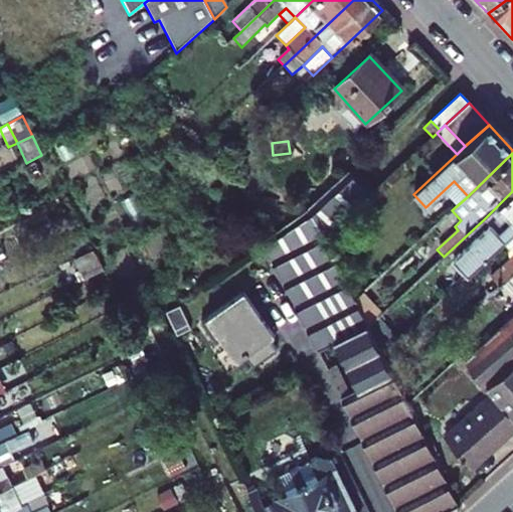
[(308,209),(323,239),(369,196),(348,172),(308,209)]
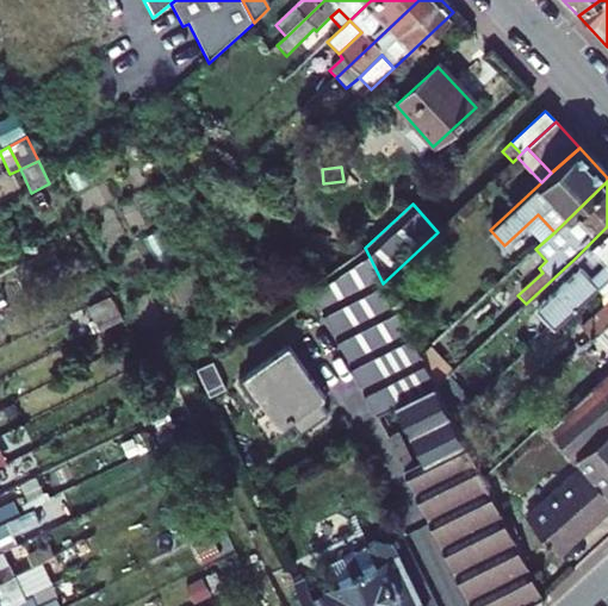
[(537,310),(553,328),(607,275),(607,226),(574,260),(581,268),(537,310)]
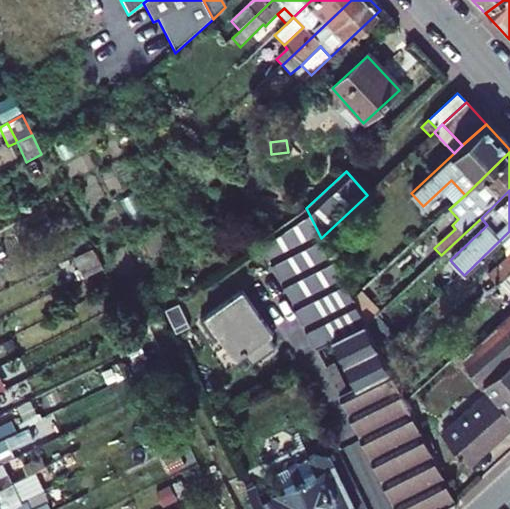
[(286,223),(260,241),(314,350),(332,342),(355,388),(338,397),(350,421),(393,508),(449,508),(454,506),(403,404),(392,382),(390,377),(378,354),(365,326),(352,300),(334,265),(321,238),(306,208),(286,223)]
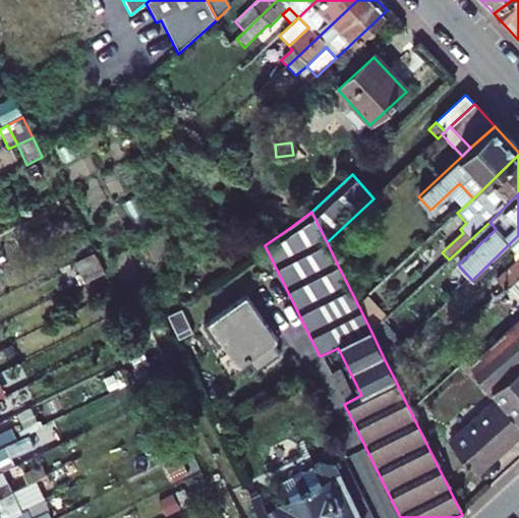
[(74,265),(84,285),(103,275),(94,255),(74,265)]
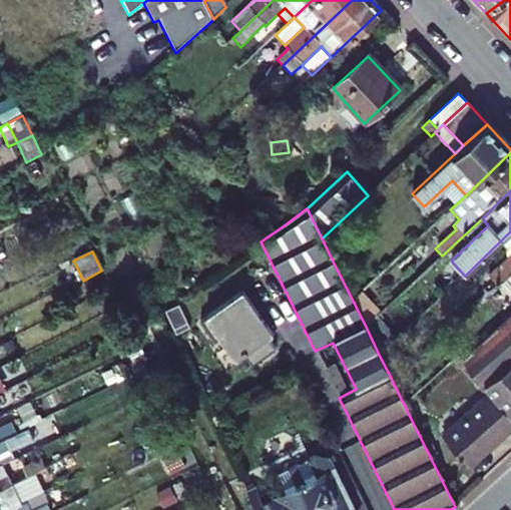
[(510,255),(487,277),(497,287),(500,284),(510,273),(510,255)]
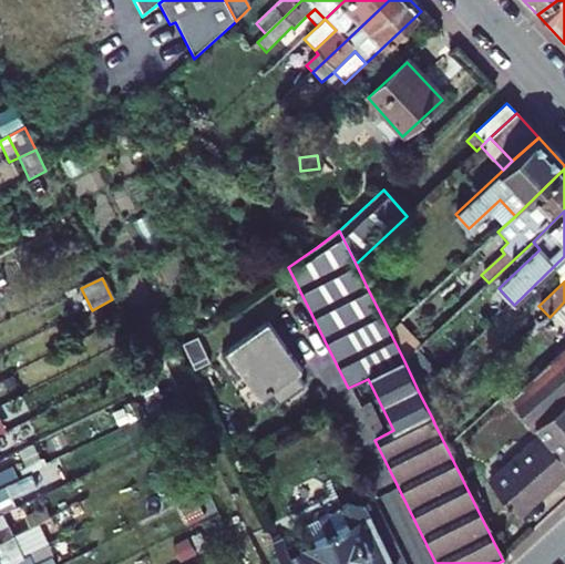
[(564,349),(510,400),(534,428),(564,403),(564,301),(553,314),(564,326),(564,324),(564,349)]
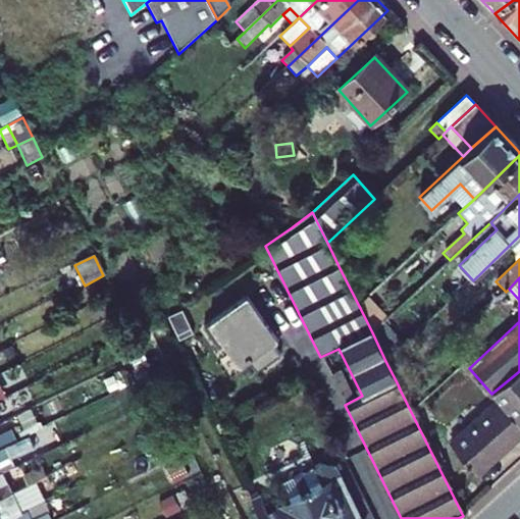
[(247,297),(202,327),(218,350),(223,346),(240,368),(249,362),(256,373),(279,356),(272,345),(278,341),(247,297)]
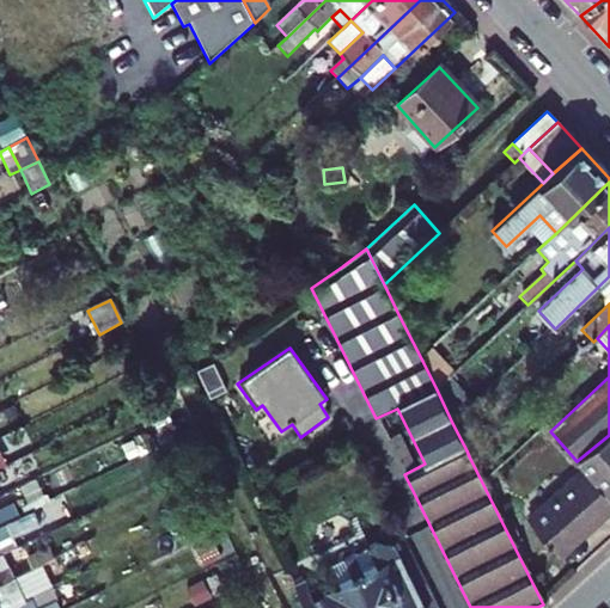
[(421,358),(437,390),(449,378),(453,373),(431,349),(421,358)]
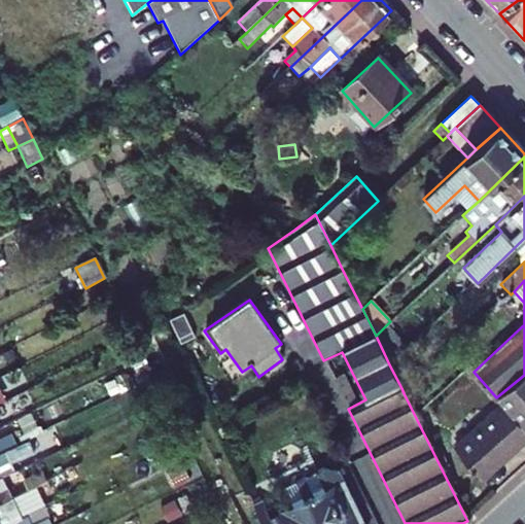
[(376,336),(389,364),(401,352),(407,348),(386,325),(376,336)]
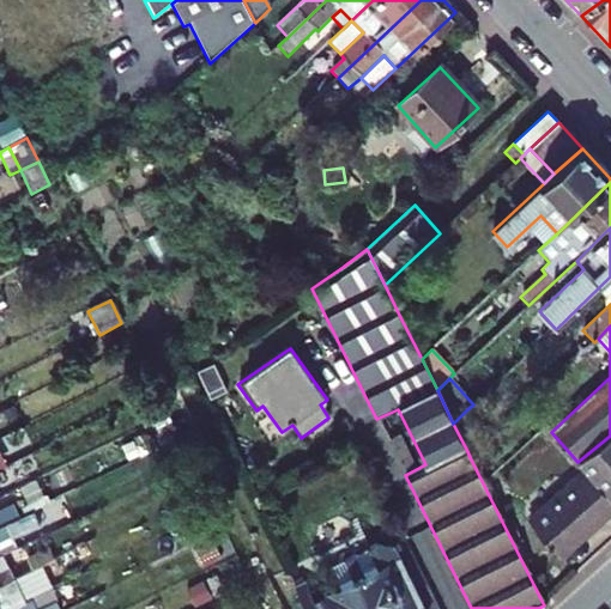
[(376,419),(405,475),(425,464),(398,409),(376,419)]
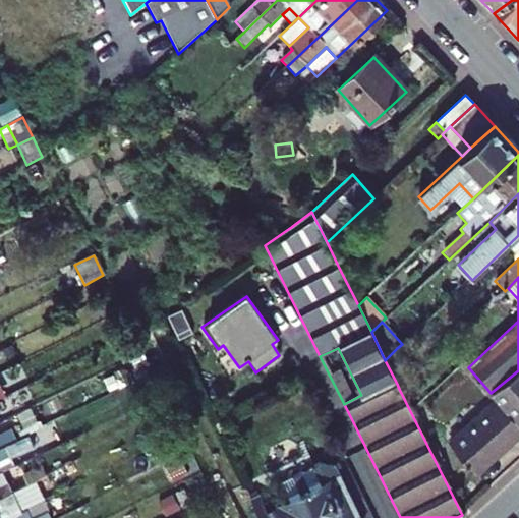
[(385,360),(397,384),(410,372),(397,348),(385,360)]
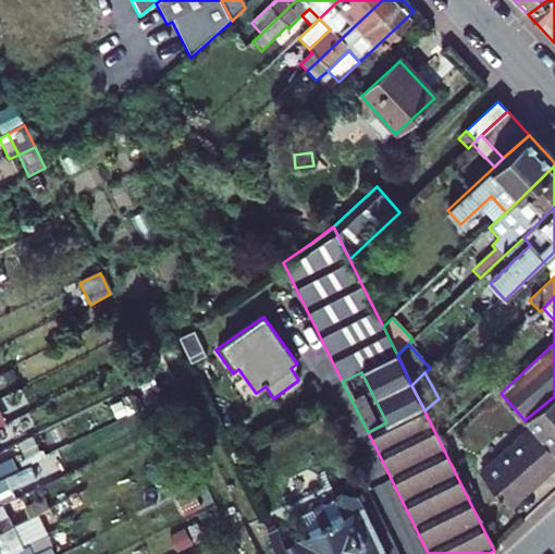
[(554,453),(554,396),(525,420),(532,428),(554,453)]
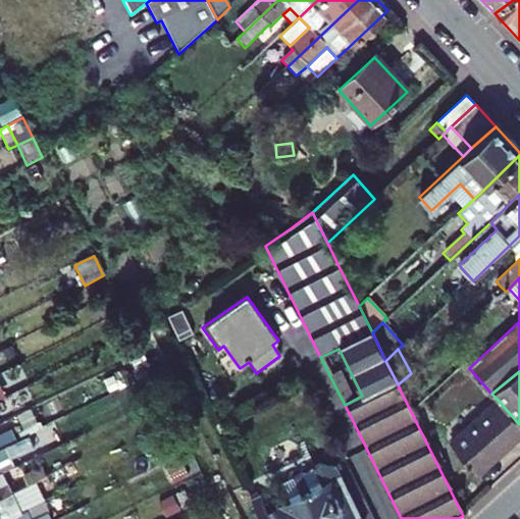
[(103,381),(109,395),(117,391),(111,377),(103,381)]
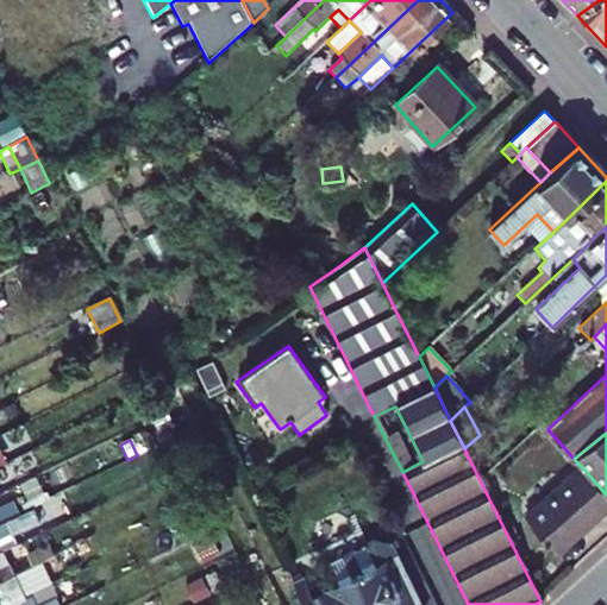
[(525,520),(556,555),(606,509),(606,495),(582,467),(525,520)]
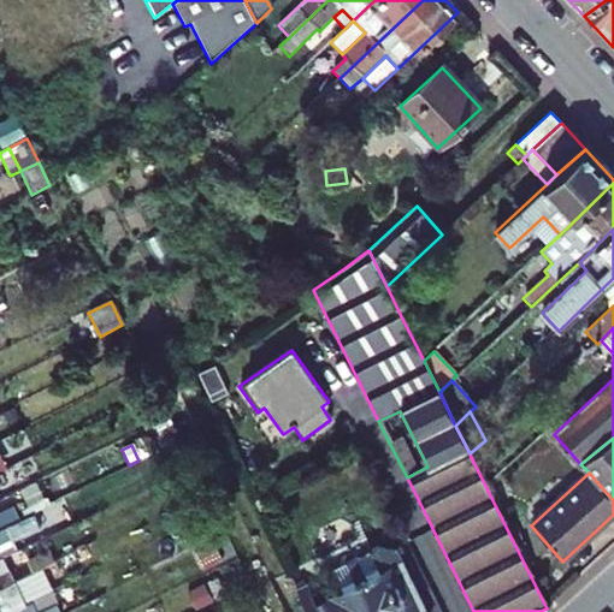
[(259,516),(270,510),(265,499),(253,504),(259,516)]
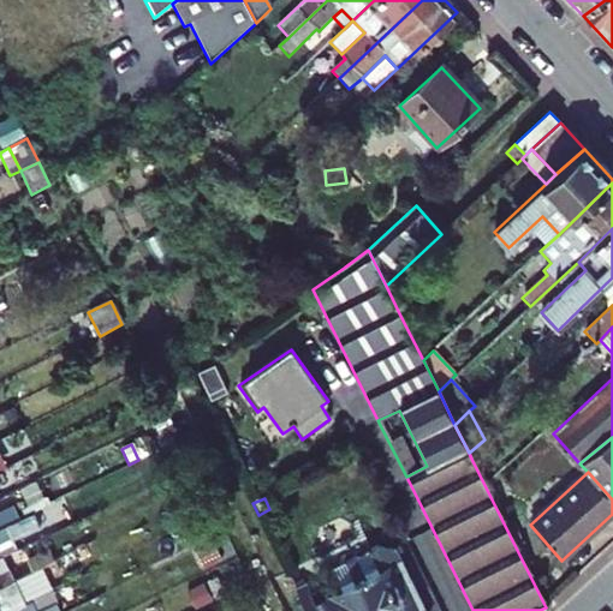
[(0,529),(19,521),(12,508),(0,513),(0,529)]
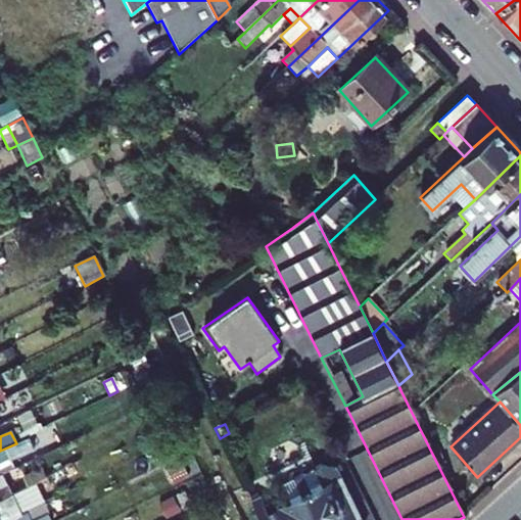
[(0,475),(2,475),(14,469),(10,462),(34,451),(28,437),(16,443),(0,451),(0,475)]
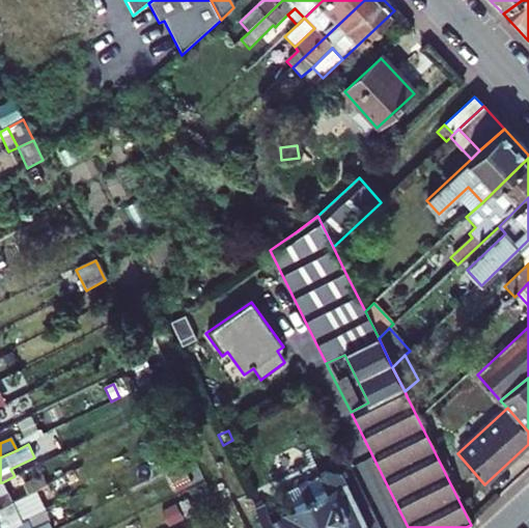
[(157,457),(167,478),(195,465),(185,444),(157,457)]
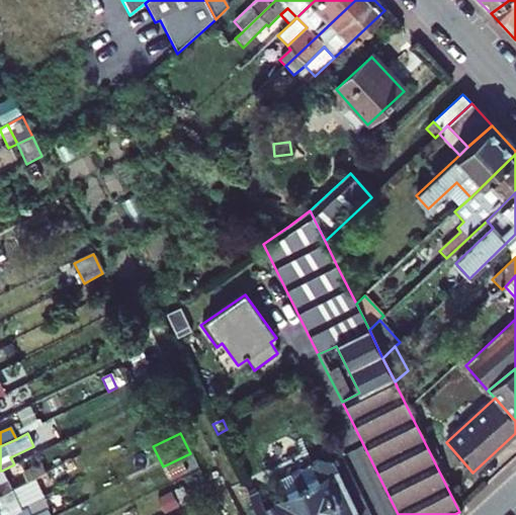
[(182,457),(164,466),(170,481),(188,471),(182,457)]
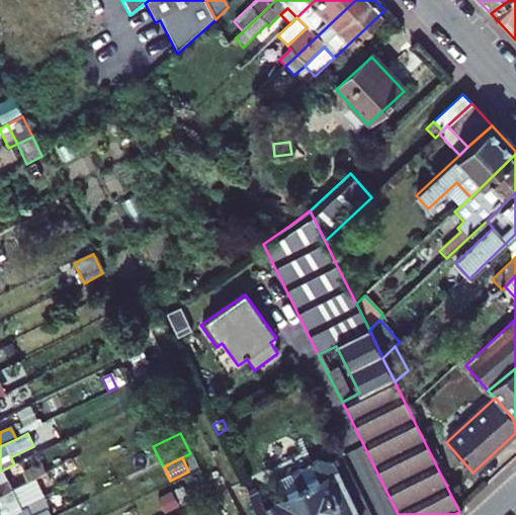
[(249,498),(257,514),(354,514),(354,513),(356,512),(332,462),(329,464),(316,462),(274,482),(283,500),(265,509),(257,494),(249,498)]
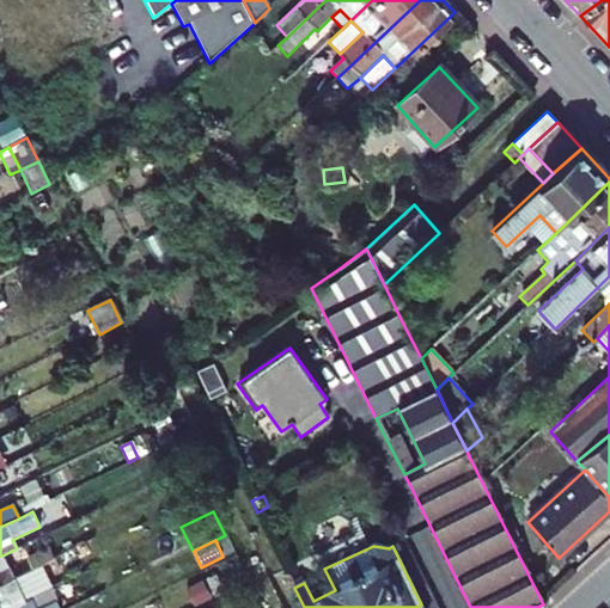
[(25,560),(30,570),(53,559),(48,550),(25,560)]
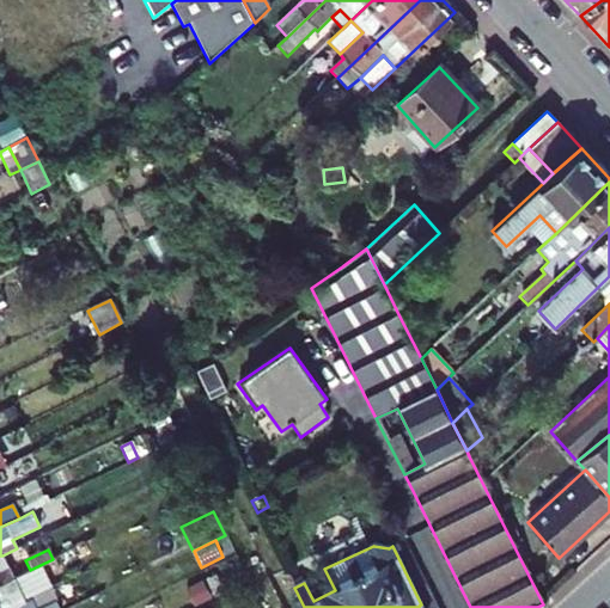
[(0,584),(13,578),(8,569),(2,571),(0,565),(0,584)]
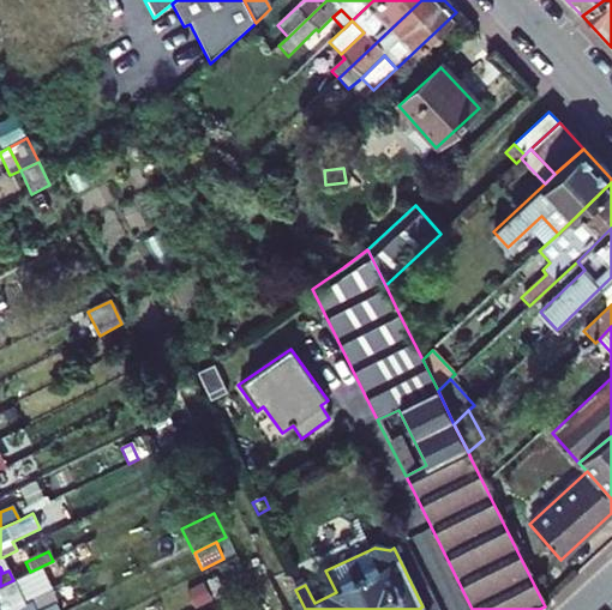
[(12,609),(24,604),(13,580),(0,586),(0,609),(12,609)]
